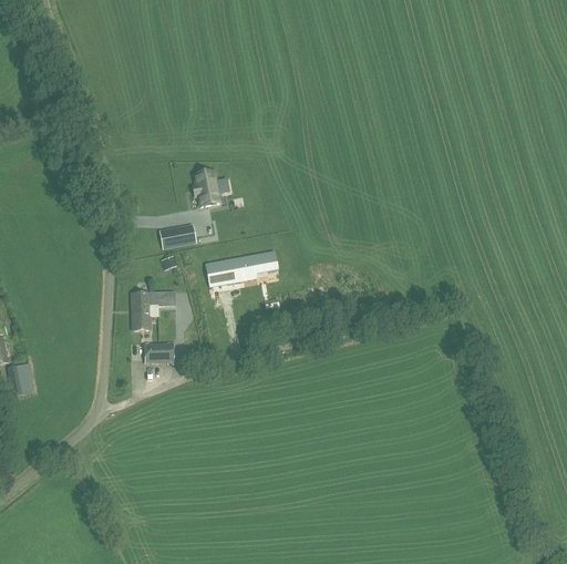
[(215,170),(196,173),(202,205),(222,202),(219,193),(224,192),(222,178),(217,180),(215,170)]
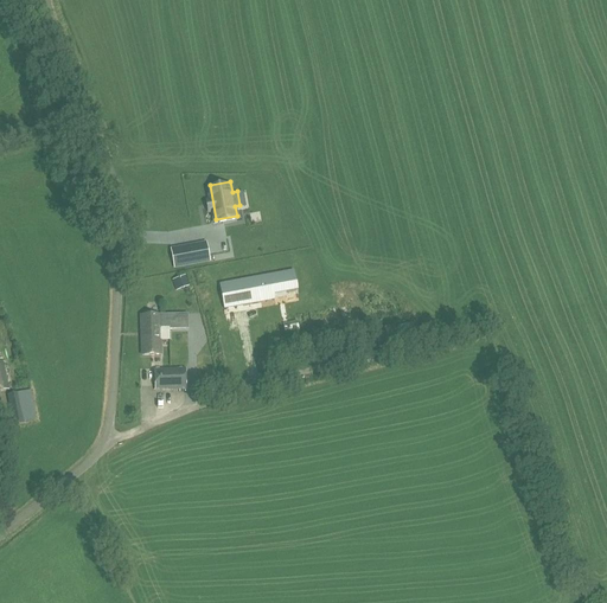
[(206,239),(171,245),(174,264),(210,257),(206,239)]
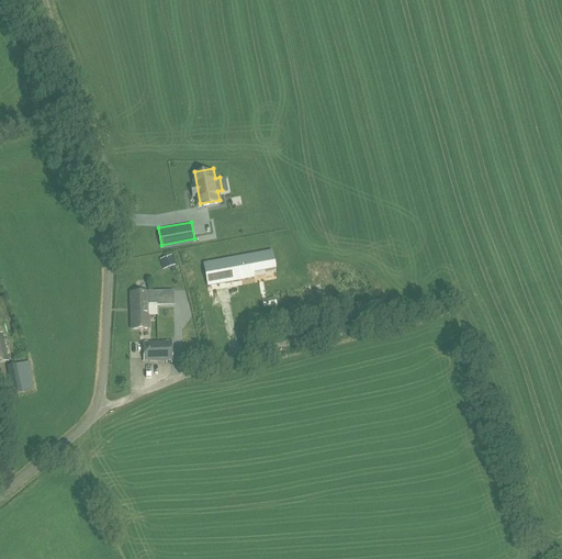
[(272,248),(203,261),(208,283),(243,278),(242,276),(254,274),(254,271),(276,267),(272,248)]
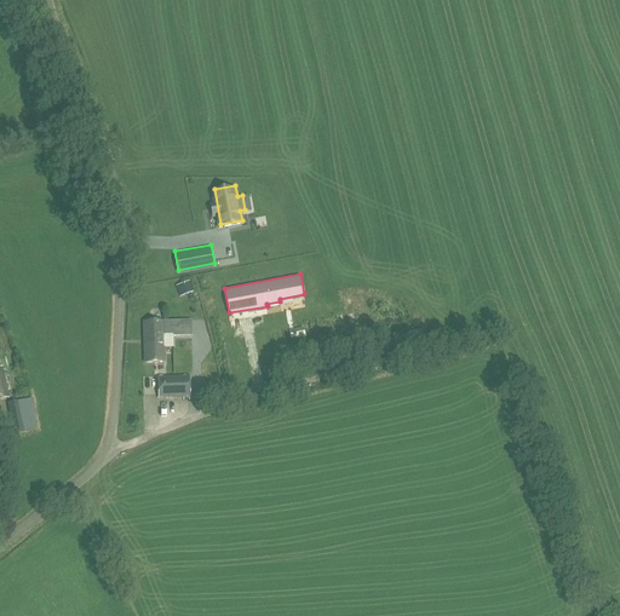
[(189,278),(182,281),(185,292),(194,289),(189,278)]
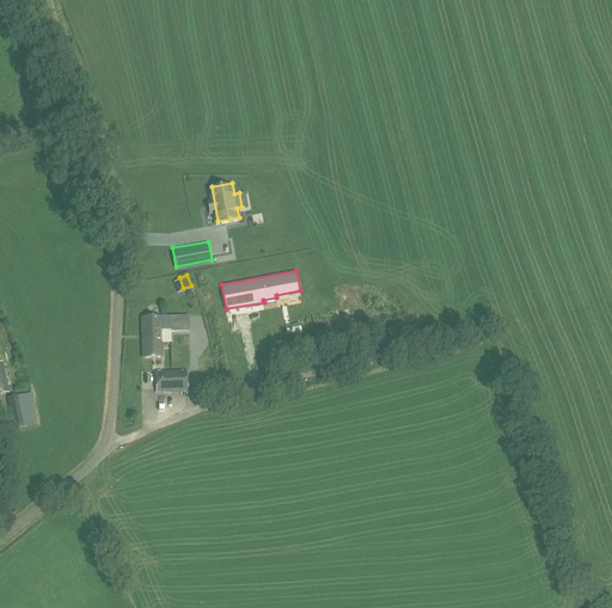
[(161,315),(142,315),(142,336),(144,355),(163,355),(161,341),(171,341),(171,330),(166,330),(166,323),(164,323),(164,314),(161,315)]
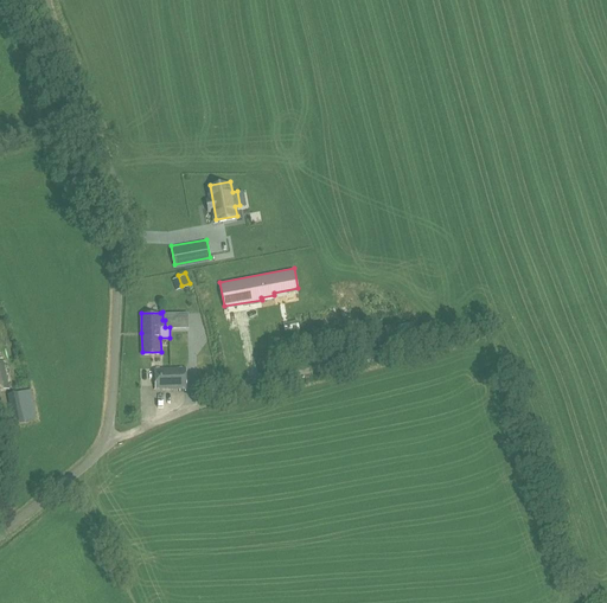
[(178,326),(178,312),(163,312),(163,320),(165,320),(165,327),(170,327),(178,326)]
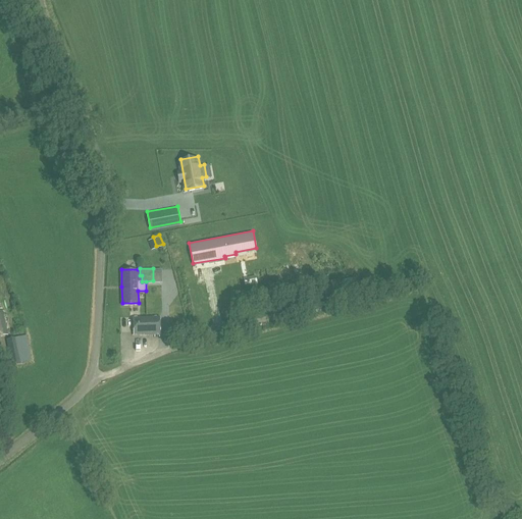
[(160,332),(159,314),(133,315),(134,333),(160,332)]
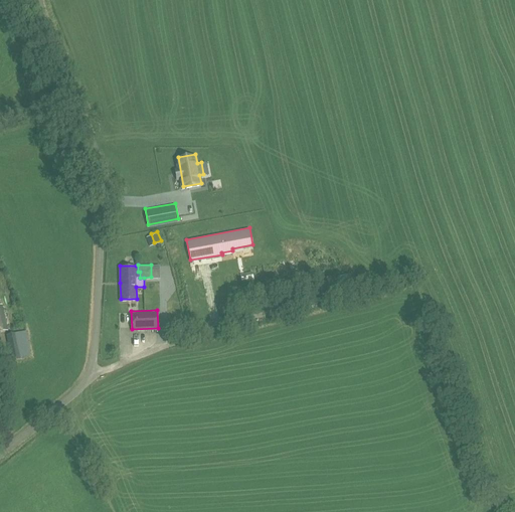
[(7,333),(11,357),(30,353),(26,329),(7,333)]
